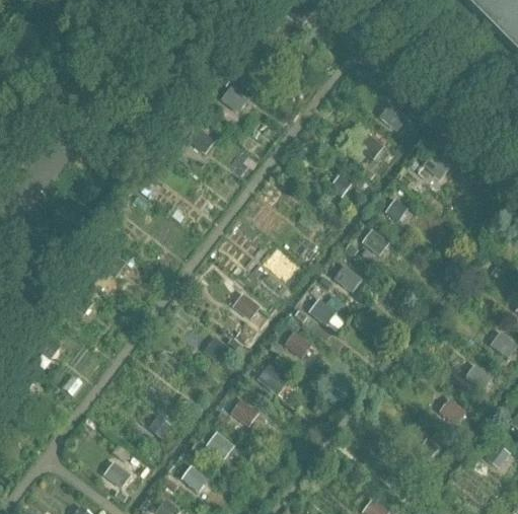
[(298,0),(289,11),(302,21),(311,11),(298,0)]
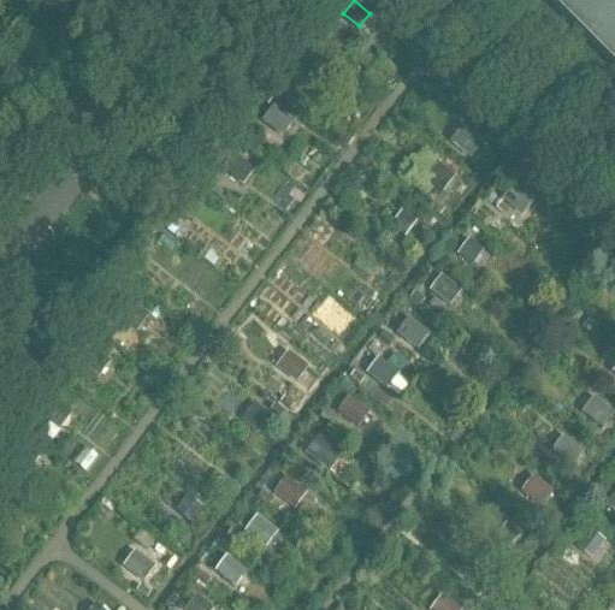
[(551,0),(614,63),(614,0),(551,0)]
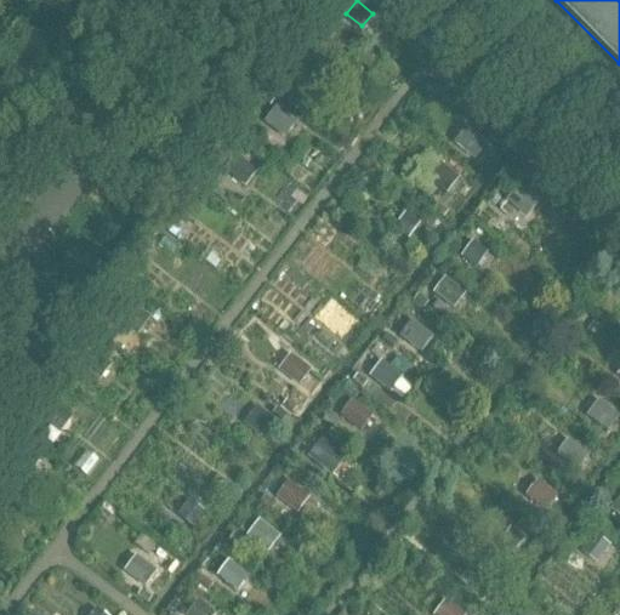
[(278,78),(274,83),(283,90),(288,84),(278,78)]
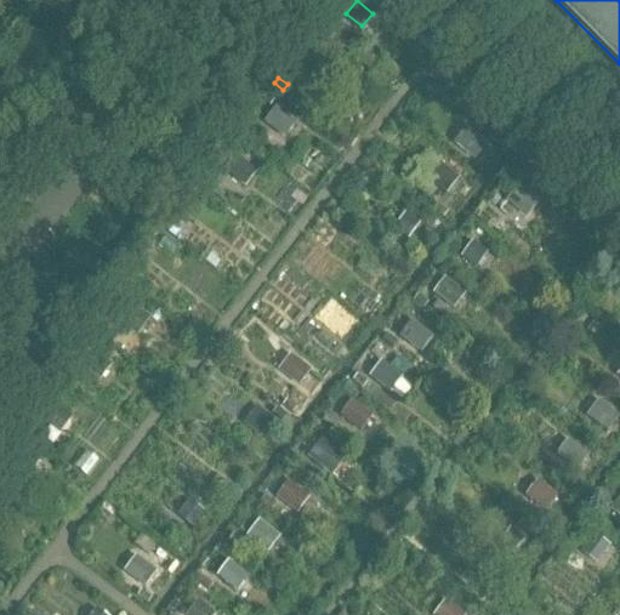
[(265,89),(261,94),(271,101),(274,96),(265,89)]
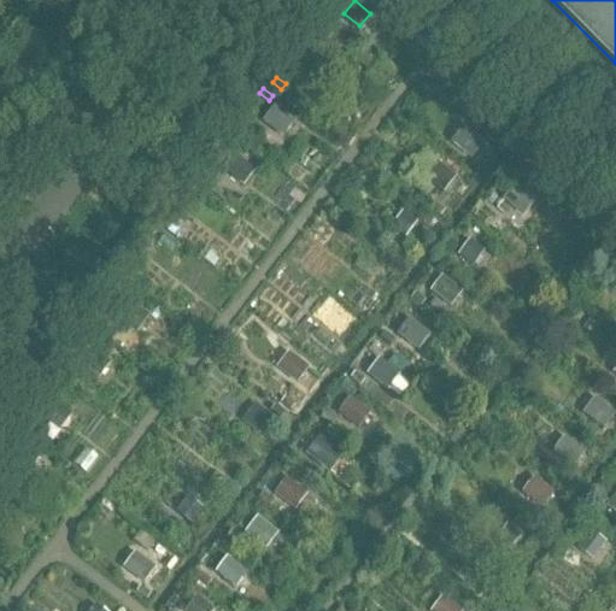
[(264,117),(283,131),(293,119),(275,104),(264,117)]
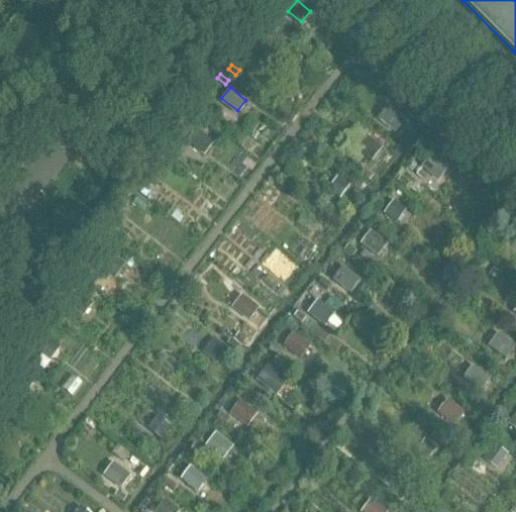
[(404,117),(388,104),(380,115),(395,128),(404,117)]
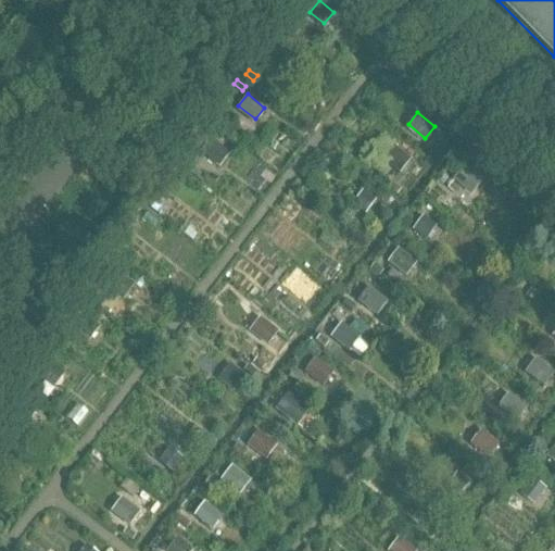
[(212,137),(202,150),(219,163),(229,151),(212,137)]
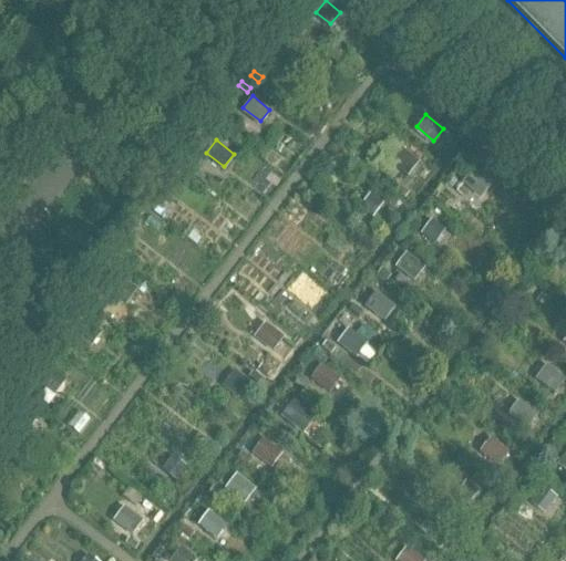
[(418,159),(401,146),(391,158),(408,172),(418,159)]
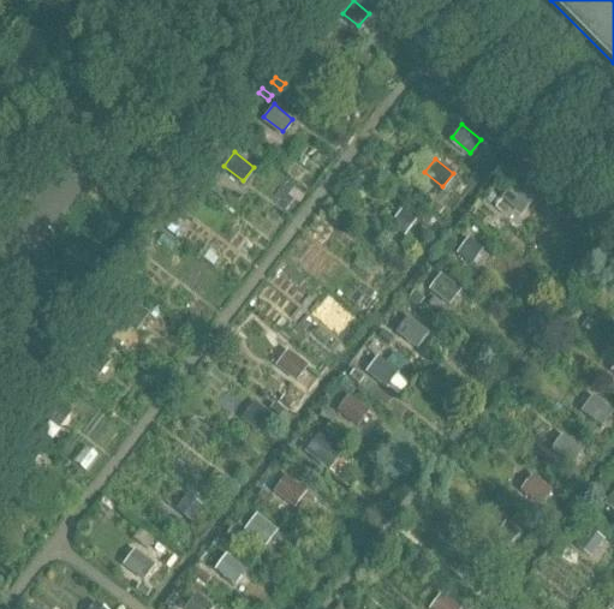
[(514,181),(504,195),(522,209),(532,196),(514,181)]
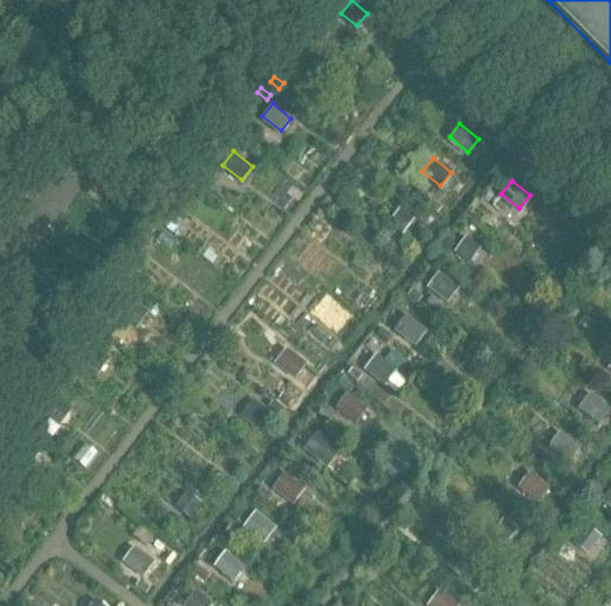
[(432,197),(428,202),(438,209),(441,206),(432,197)]
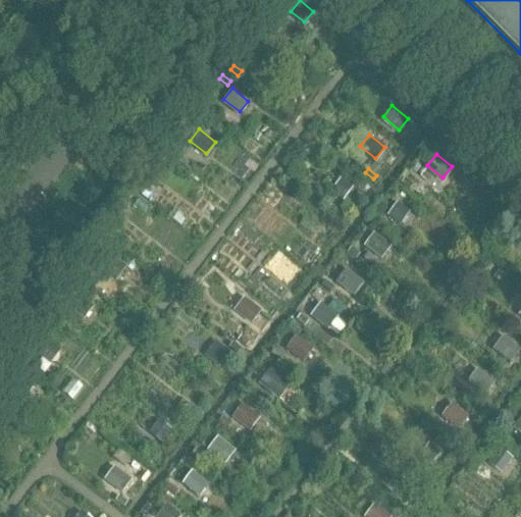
[(332,189),(344,196),(352,185),(341,176),(332,189)]
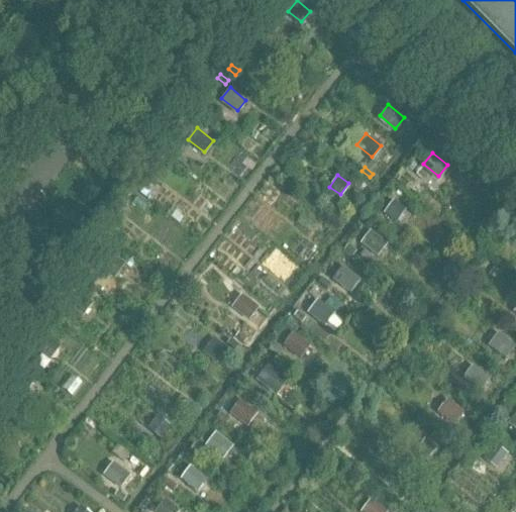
[(401,175),(398,179),(405,185),(409,181),(401,175)]
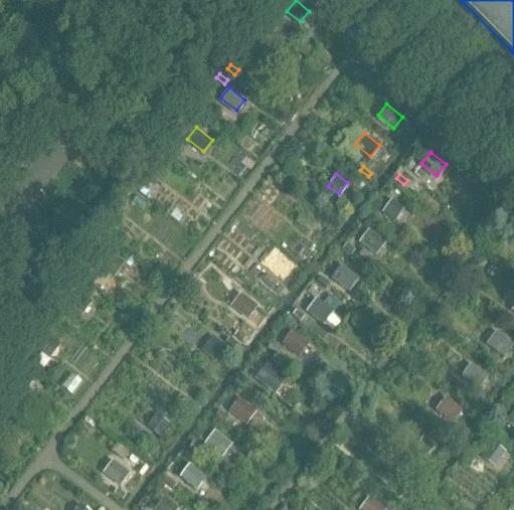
[(353,177),(350,181),(357,186),(360,183),(353,177)]
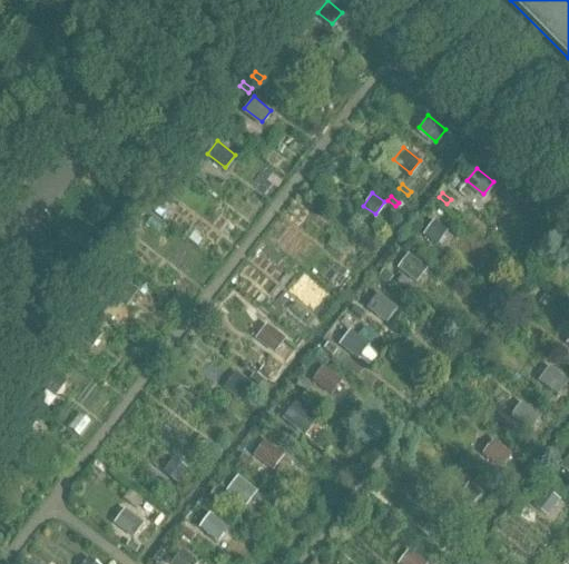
[(158,206),(155,209),(164,216),(167,211),(158,206)]
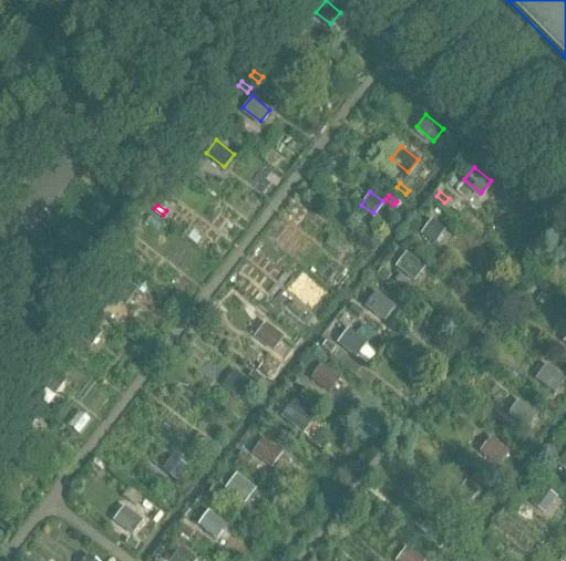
[(422,230),(434,239),(444,227),(432,218),(422,230)]
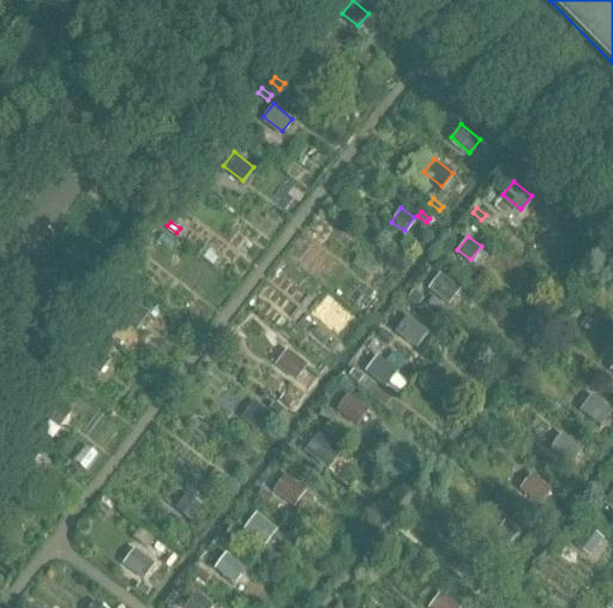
[(460,287),(442,272),(431,286),(450,300),(460,287)]
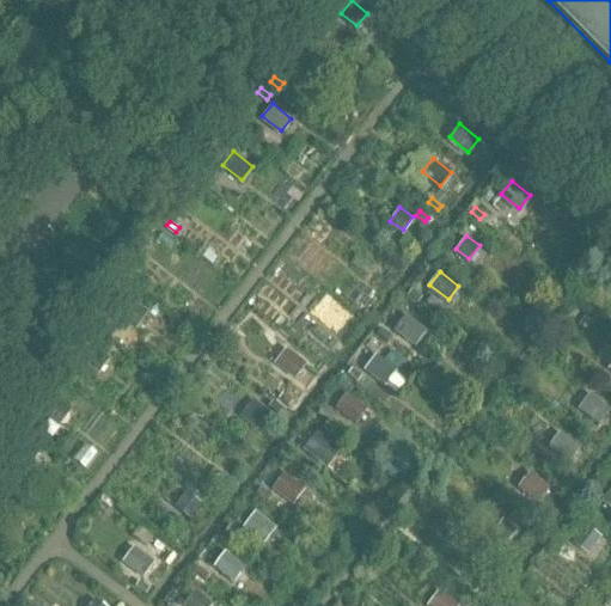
[(413,287),(409,292),(417,299),(422,294),(413,287)]
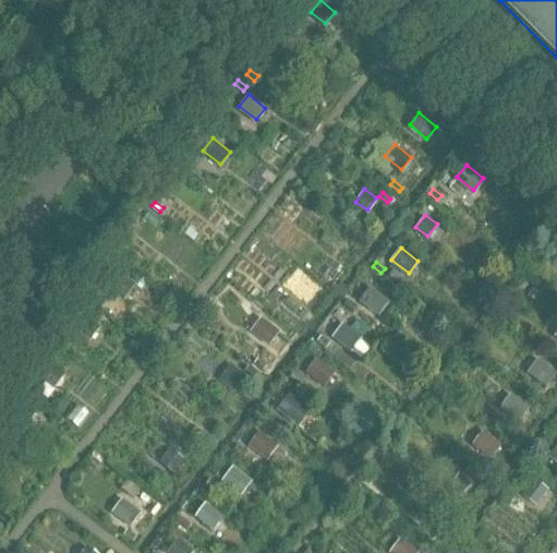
[(103,283),(123,297),(133,283),(112,267),(103,283)]
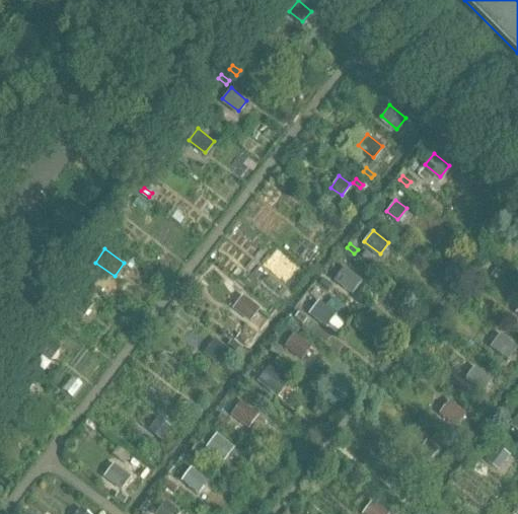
[(337,278),(353,290),(361,279),(345,267),(337,278)]
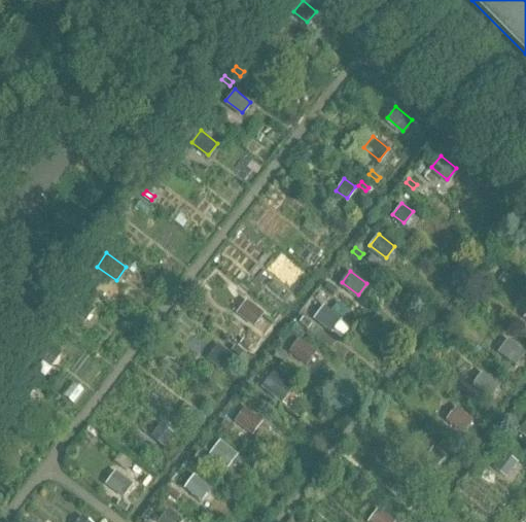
[(85,274),(81,278),(90,284),(93,279),(85,274)]
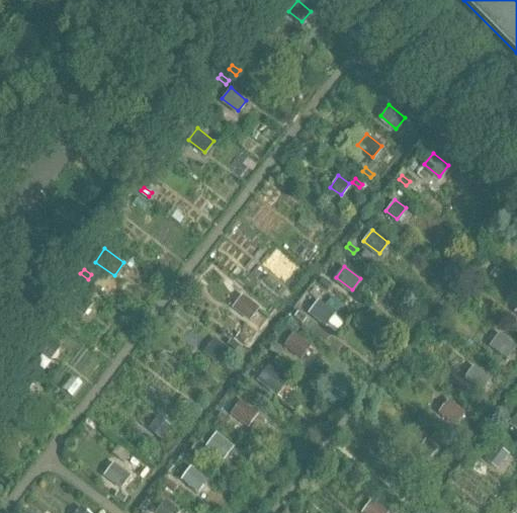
[(323,277),(320,280),(328,286),(331,282),(323,277)]
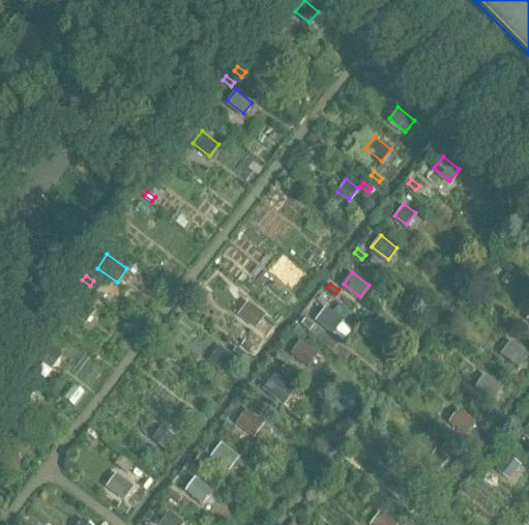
[(68,309),(85,321),(94,309),(78,296),(68,309)]
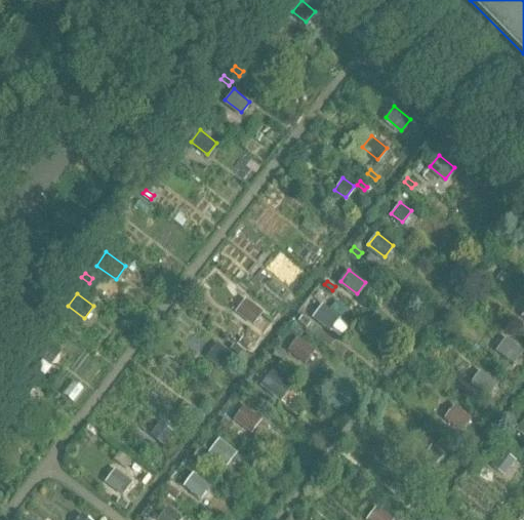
[(262,311),(245,297),(237,309),(253,321),(262,311)]
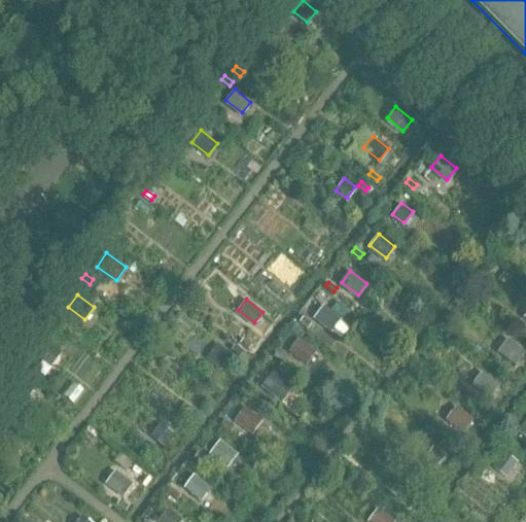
[(315,316),(331,328),(340,317),(323,305),(315,316)]
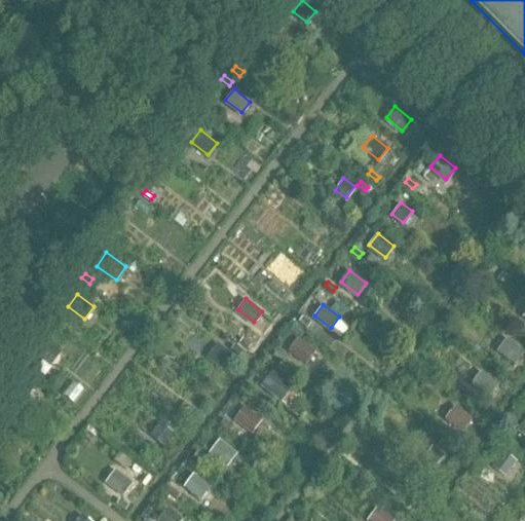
[(51,311),(48,315),(57,322),(60,318),(51,311)]
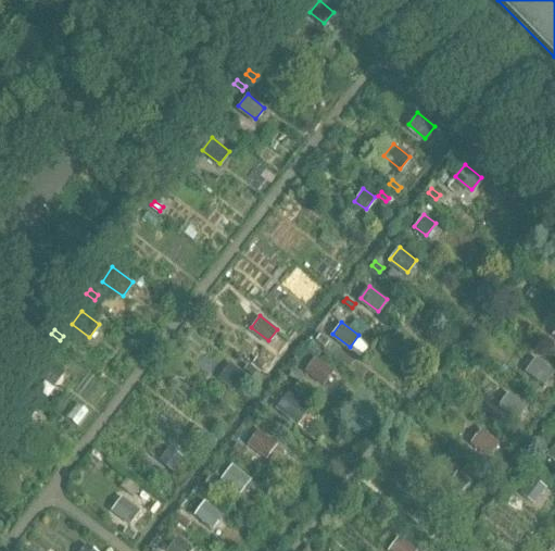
[(320,333),(317,337),(325,343),(328,339),(320,333)]
